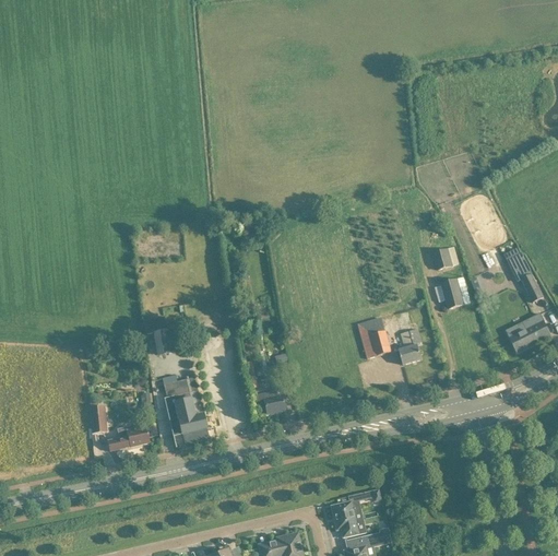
[(180,239),(180,232),(163,232),(163,240),(180,239)]
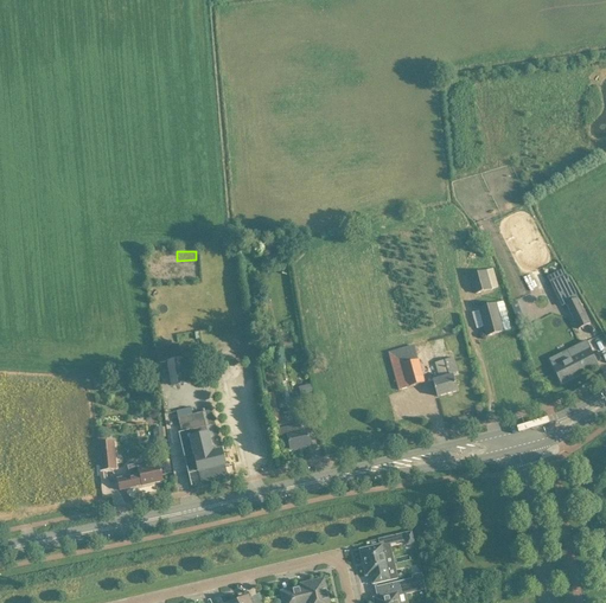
[(474,290),(483,288),(497,284),(492,265),(470,273),(474,290)]
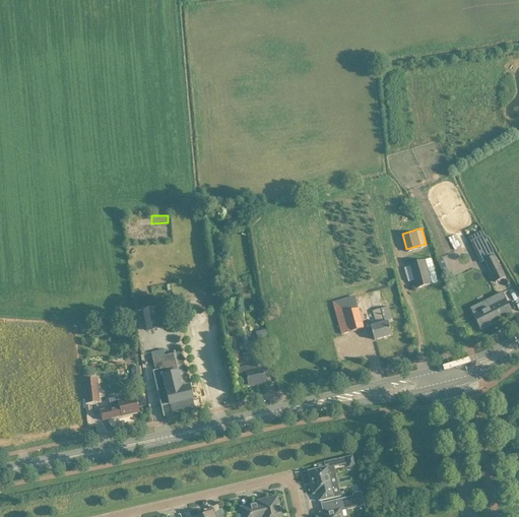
[(484,234),(471,241),(480,260),(484,258),(492,273),(495,279),(505,274),(505,273),(494,253),(495,253),(484,234)]
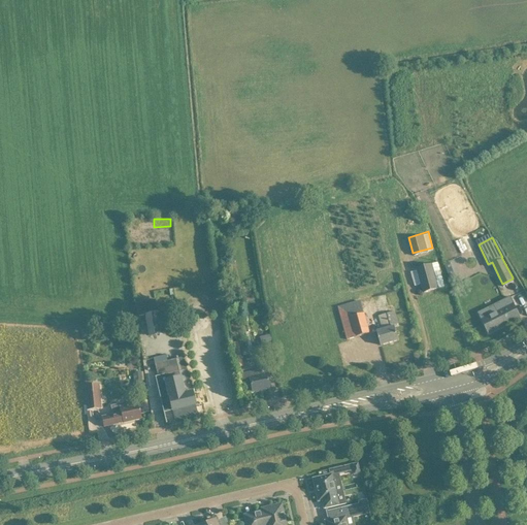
[(436,260),(424,264),(417,266),(417,267),(410,269),(414,283),(421,281),(423,290),(443,284),(436,260)]
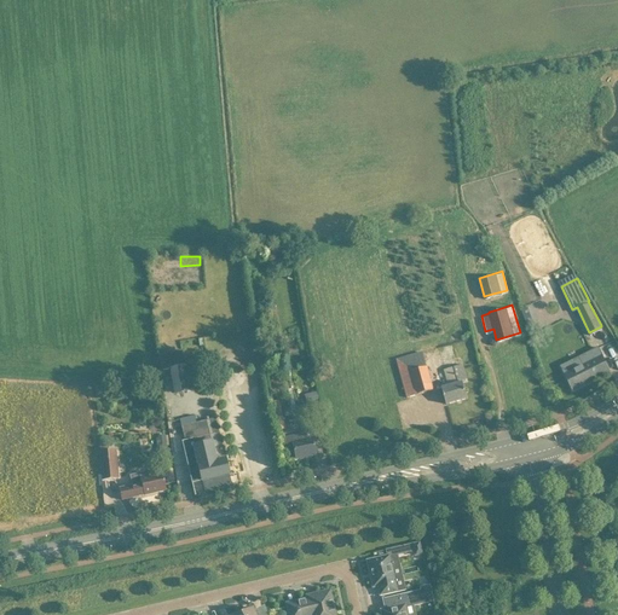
[(529,306),(521,307),(530,330),(536,328),(529,306)]
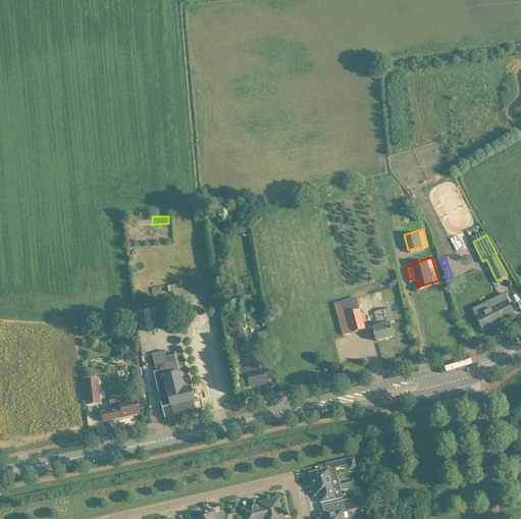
[(490,305),(475,313),(477,317),(482,326),(513,311),(509,302),(507,297),(504,291),(487,299),(490,305)]
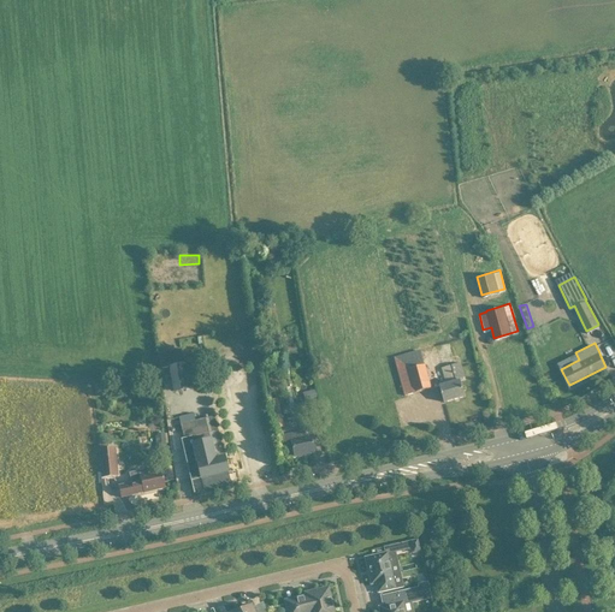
[(184,361),(183,361),(179,346),(157,350),(160,366),(170,364),(173,388),(189,385),(184,361)]
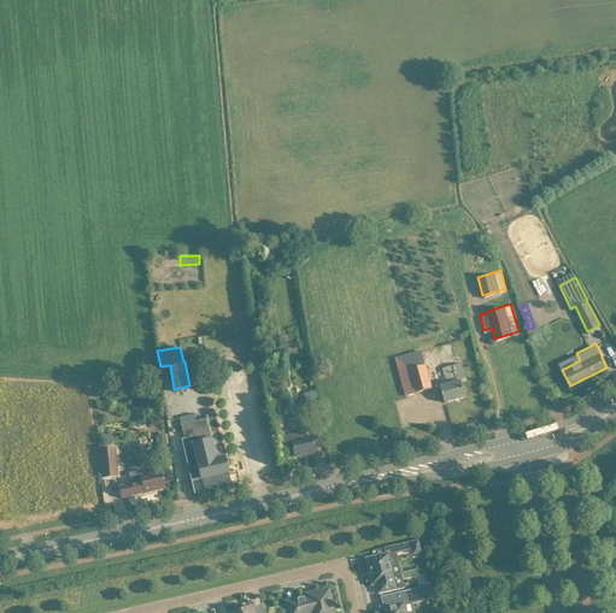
[(394,357),(402,382),(404,394),(430,387),(421,349),(394,357)]
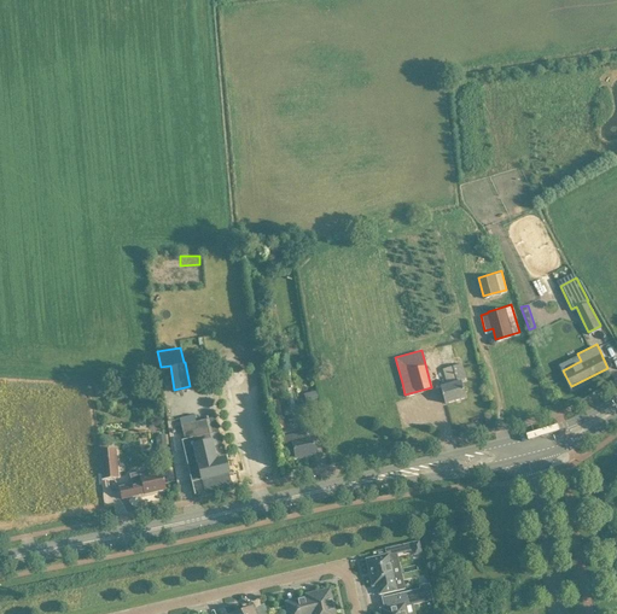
[(454,380),(446,382),(441,385),(444,401),(466,395),(461,379),(466,378),(461,361),(448,364),(450,373),(452,372),(454,380)]
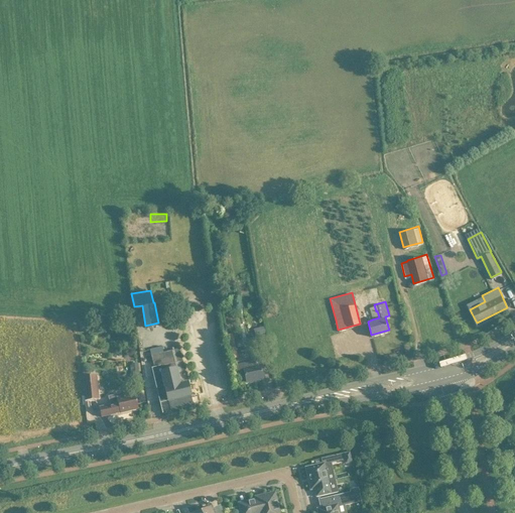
[(151,359),(164,357),(162,351),(150,353),(151,359)]
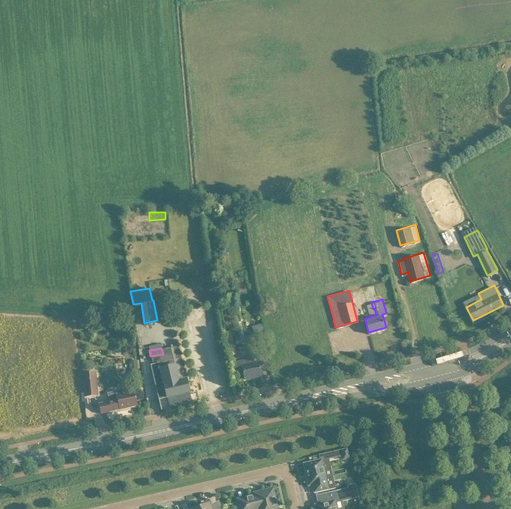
[(157,361),(149,363),(157,397),(160,407),(168,405),(190,400),(188,390),(180,355),(168,358),(157,361)]
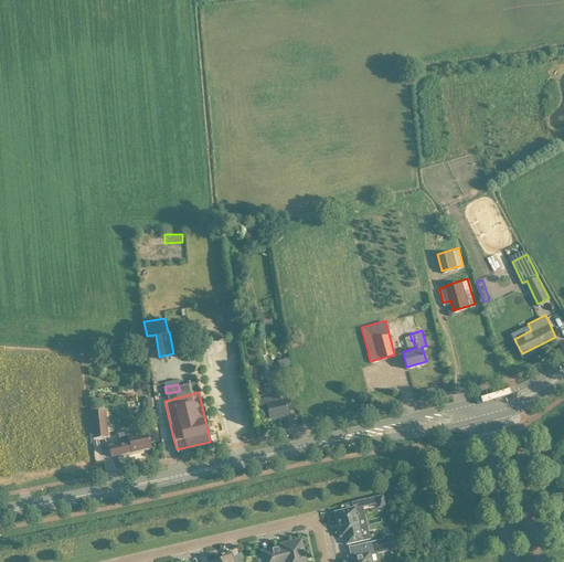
[(142,396),(141,399),(141,403),(142,404),(142,406),(150,405),(149,394),(141,395),(142,396)]
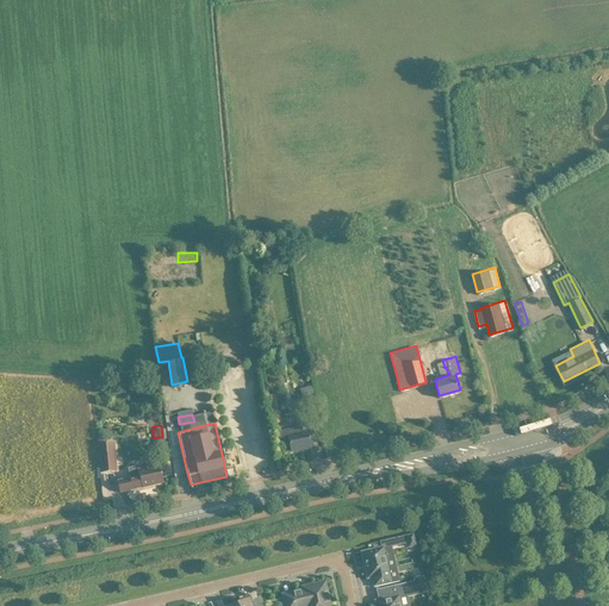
[(300,425),(279,430),(277,430),(280,442),(289,439),(291,449),(310,444),(306,429),(302,430),(300,425)]
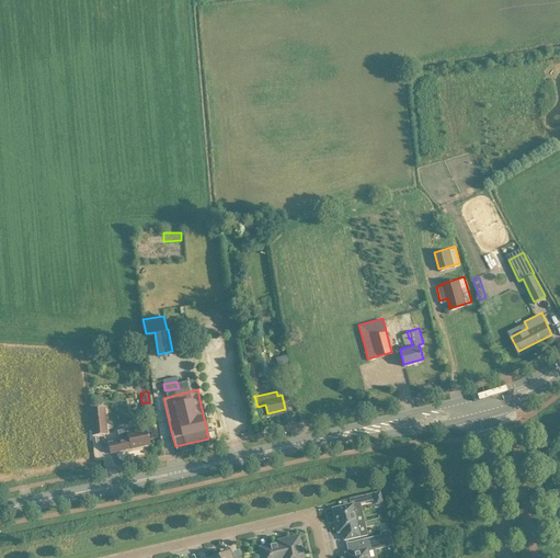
[(104,406),(102,406),(89,407),(92,433),(106,431),(104,406)]
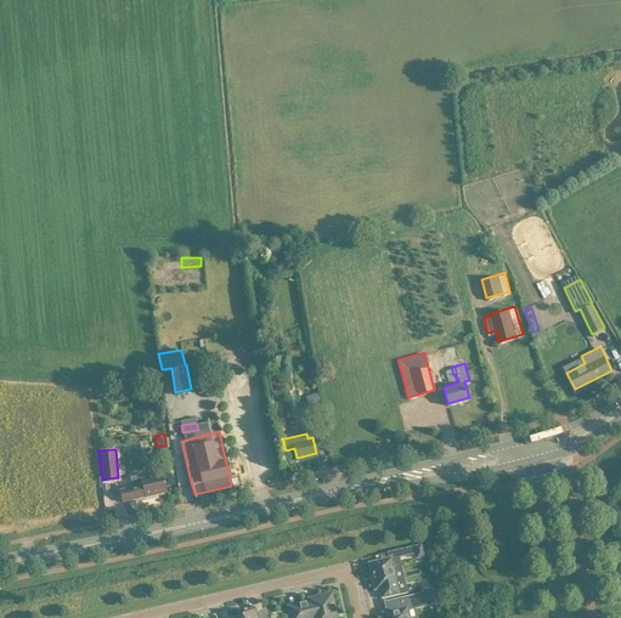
[(120,499),(128,498),(144,494),(165,489),(163,477),(162,471),(139,476),(137,471),(129,474),(131,485),(118,488),(120,499)]
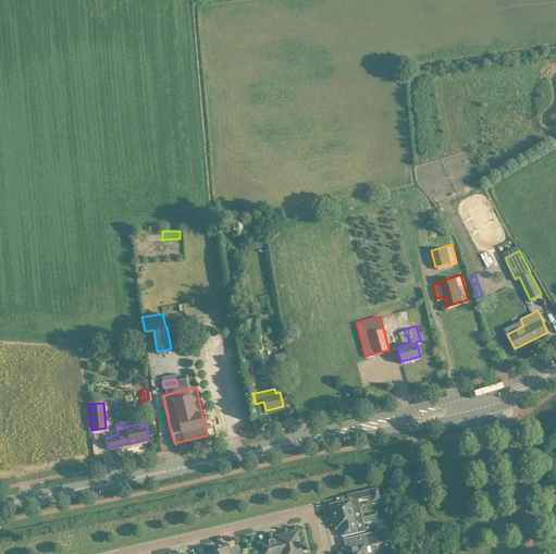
[(329,502),(331,513),(334,526),(338,525),(341,534),(357,531),(351,509),(354,508),(355,507),(355,505),(355,503),(354,501),(351,500),(349,500),(349,497),(329,502)]
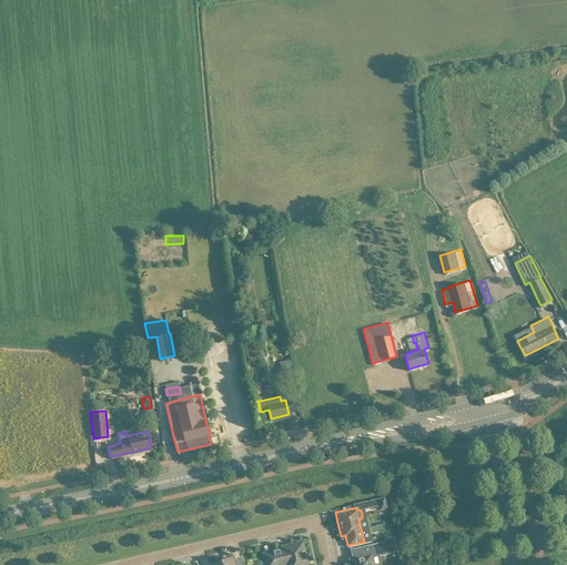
[(373,564),(371,555),(396,548),(393,534),(384,536),(384,540),(351,547),(353,557),(348,557),(350,564),(373,564)]
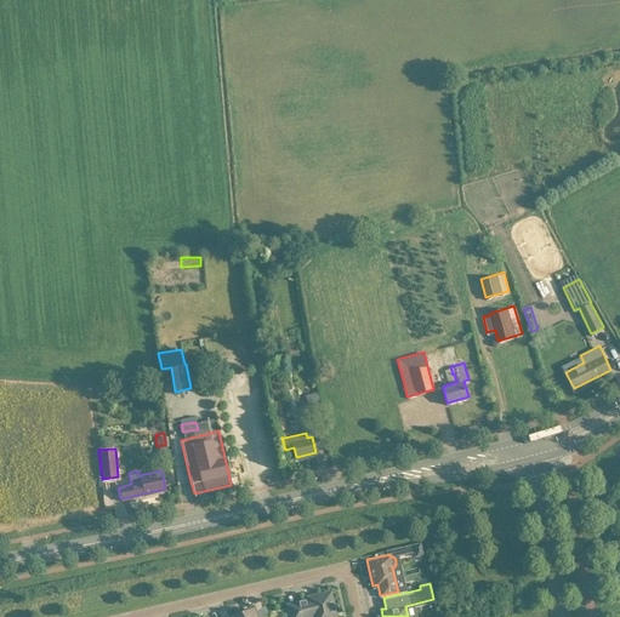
[(316,595),(295,600),(286,603),(289,616),(311,616),(336,616),(330,589),(316,593),(316,595)]
